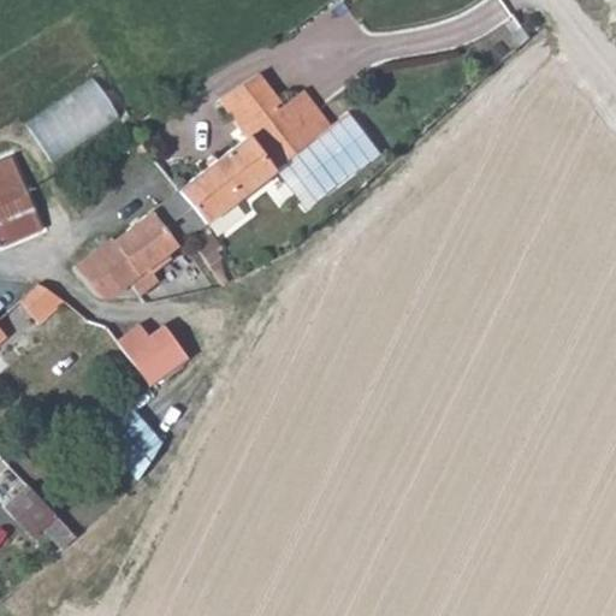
[(289,128),(285,124),(253,76),(218,96),(244,137),(177,191),(203,223),(205,221),(273,170),(258,149),(289,128)]
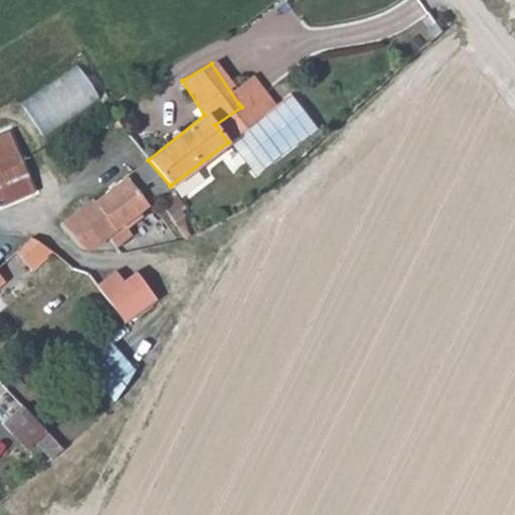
[(254,91),(238,104),(241,107),(215,125),(228,142),(269,111),(254,91)]
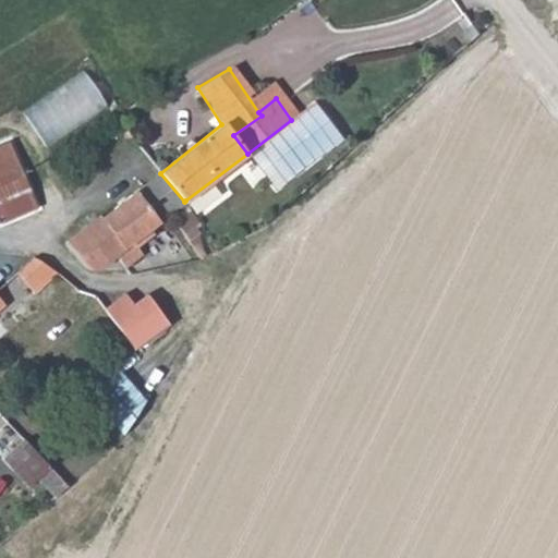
[(0,221),(35,209),(9,143),(0,145),(0,221)]
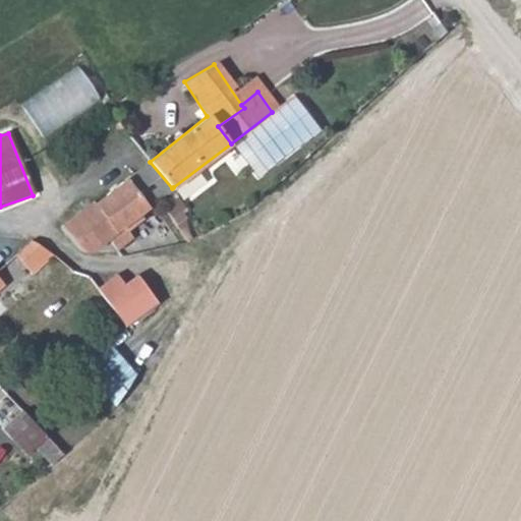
[(153,238),(175,221),(168,210),(161,197),(172,188),(150,162),(96,205),(93,201),(62,226),(80,245),(83,247),(89,249),(94,248),(109,237),(117,248),(132,236),(126,225),(136,217),(153,238)]
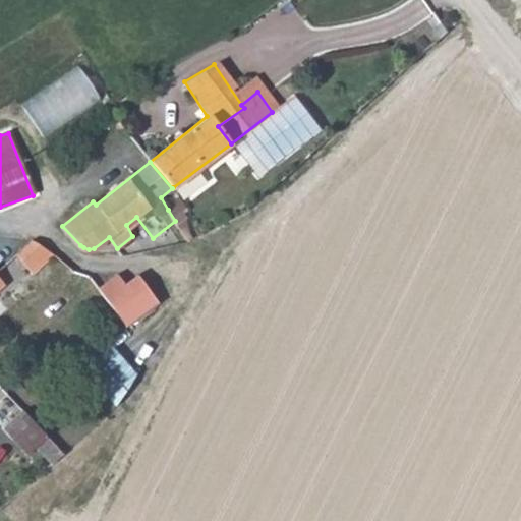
[(161,197),(168,210),(182,199),(173,187),(172,188),(161,197)]
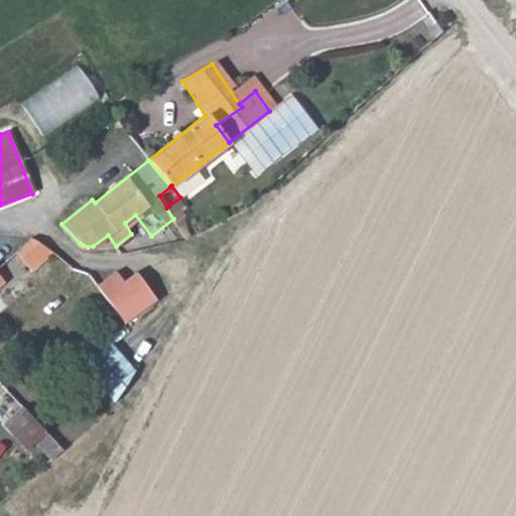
[(15,252),(31,269),(52,251),(30,237),(15,252)]
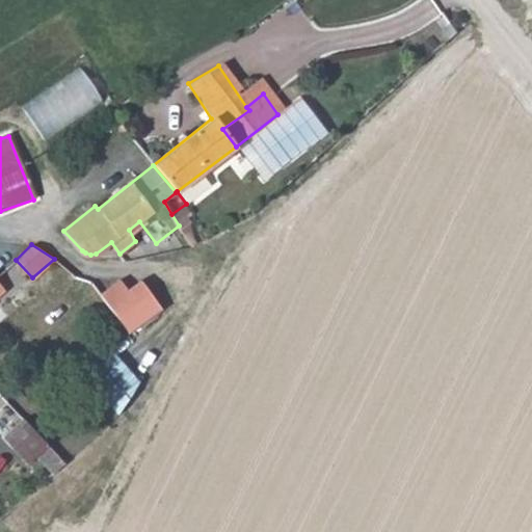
[(124,326),(157,302),(140,281),(120,295),(111,286),(100,294),(124,326)]
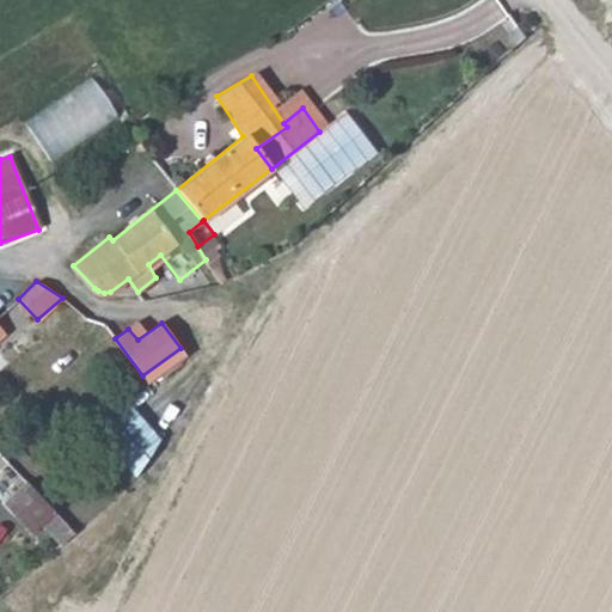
[(73,533),(0,453),(0,478),(13,495),(2,505),(30,534),(41,525),(59,545),(73,533)]
